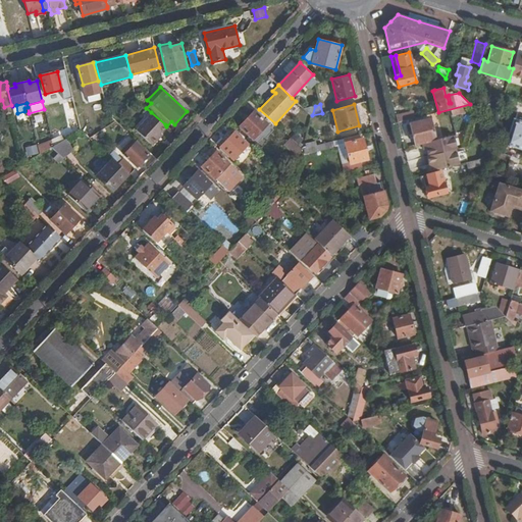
[(267,123),(254,111),(240,126),(253,139),(267,123)]
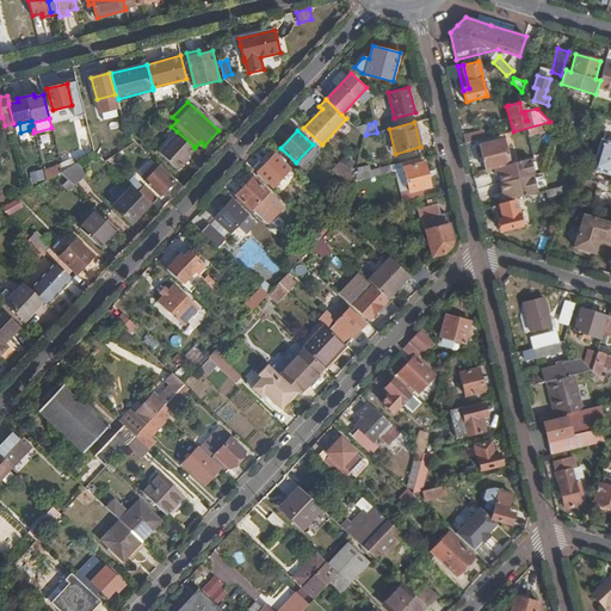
[(481,130),(463,134),(466,143),(483,139),(481,130)]
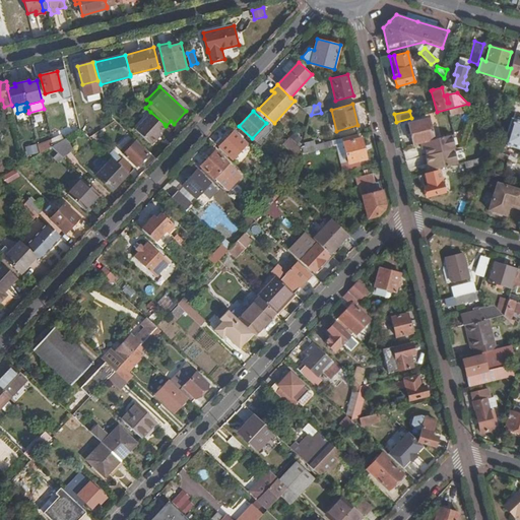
[(511,120),(504,143),(519,147),(519,112),(516,111),(513,120),(511,120)]
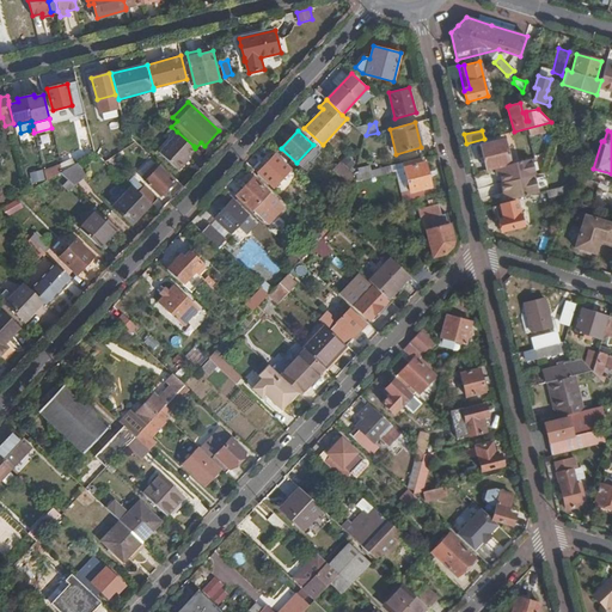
[(194,146),(177,132),(158,153),(176,170),(184,160),(182,158),(185,154),(194,146)]
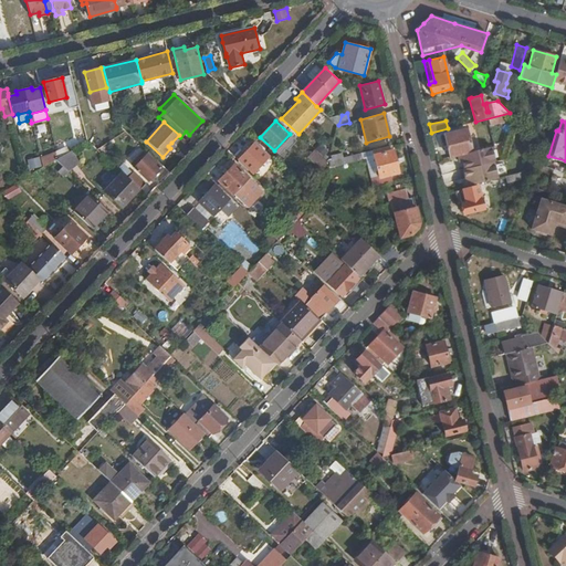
[(467,129),(444,134),(450,157),(458,155),(472,152),(467,129)]
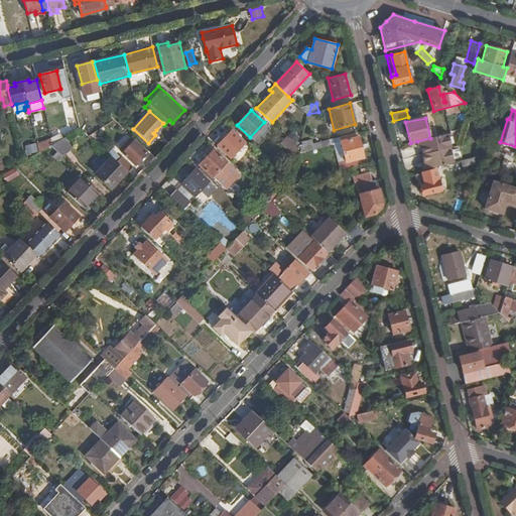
[(245,142),(232,130),(223,139),(221,137),(216,143),(230,157),(245,142)]
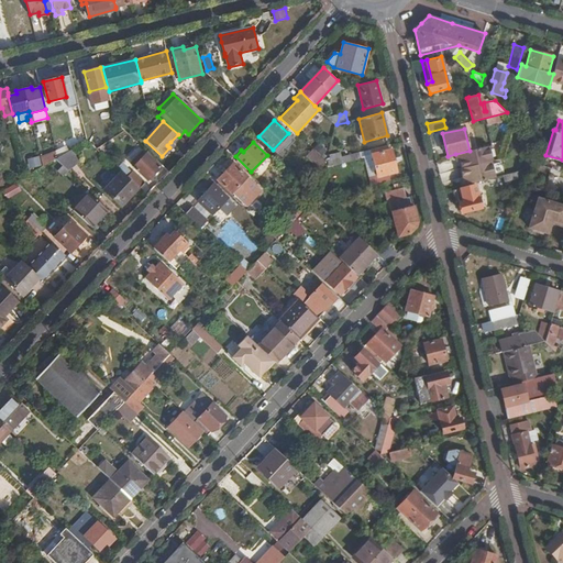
[(372,180),(373,185),(393,179),(390,174),(397,173),(392,148),(389,150),(388,145),(370,150),(377,179),(372,180)]
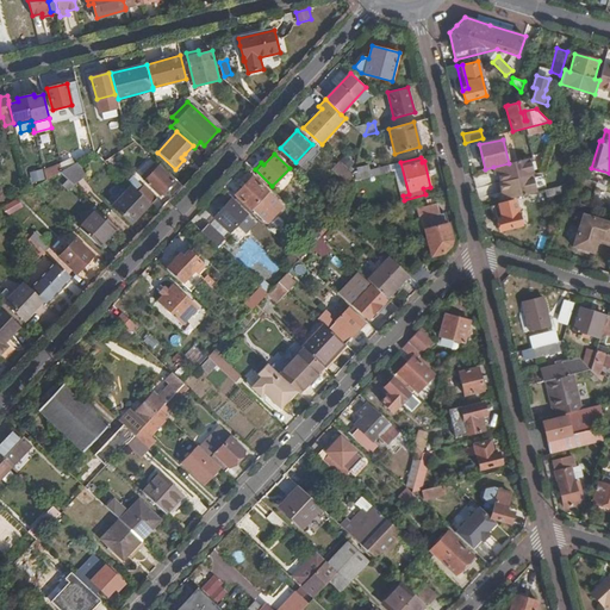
[(498,175),(500,184),(533,175),(534,175),(529,159),(509,163),(493,167),(495,175),(498,175)]
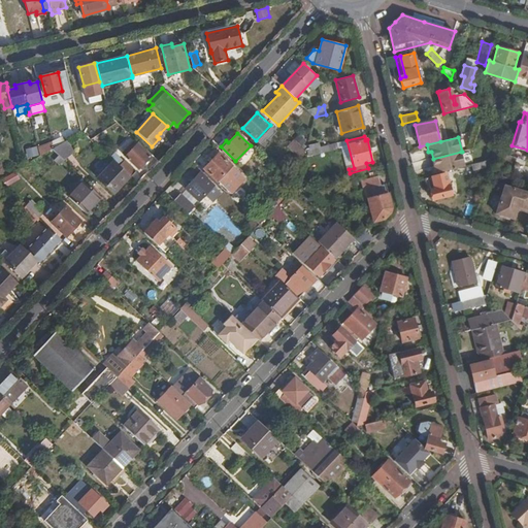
[(138,142),(135,138),(122,152),(126,156),(138,142)]
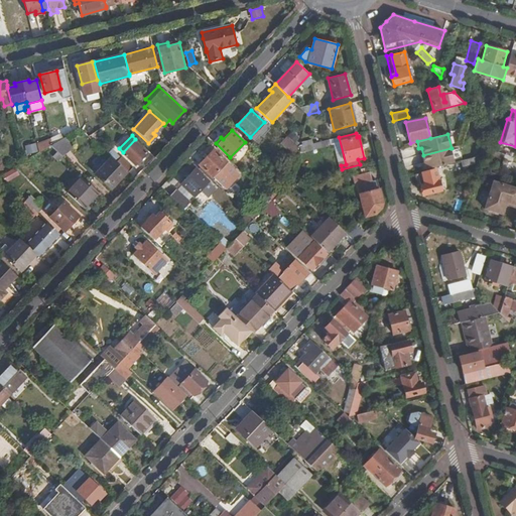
[(295,156),(298,147),(286,136),(280,142),(295,156)]
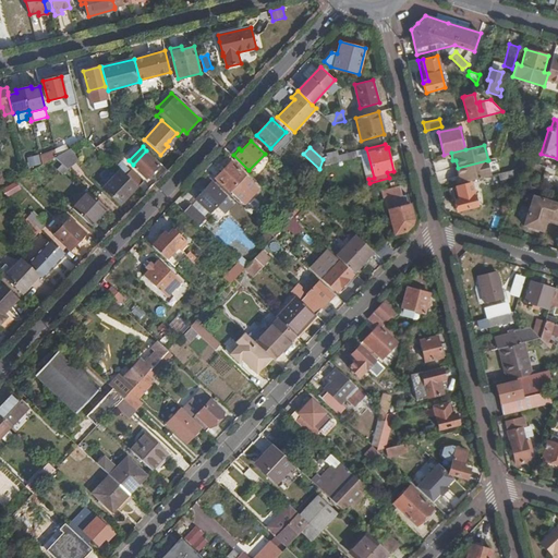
[(531,149),(525,147),(520,165),(525,166),(531,149)]
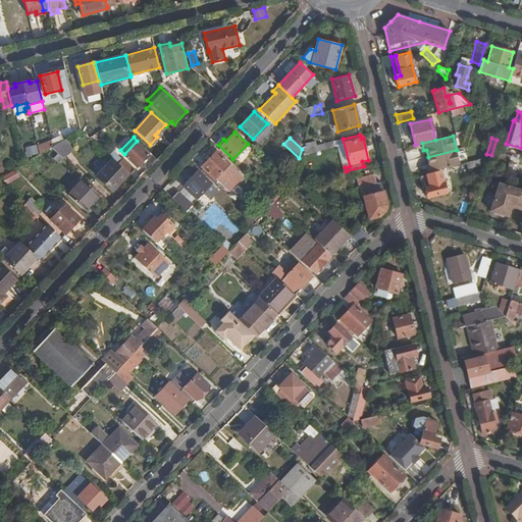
[(53,146),(51,147),(62,157),(73,150),(65,139),(53,146)]
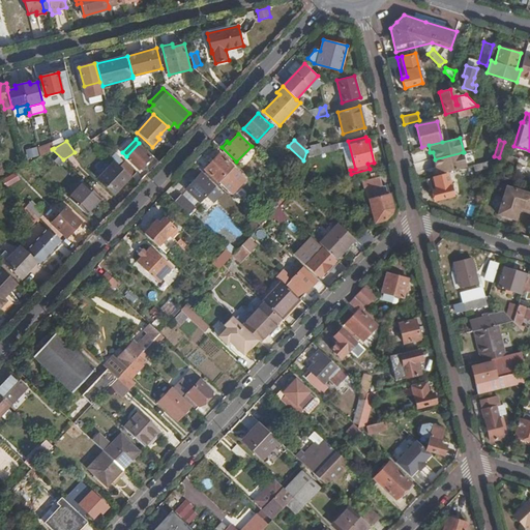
[(139,169),(152,155),(139,143),(126,156),(139,169)]
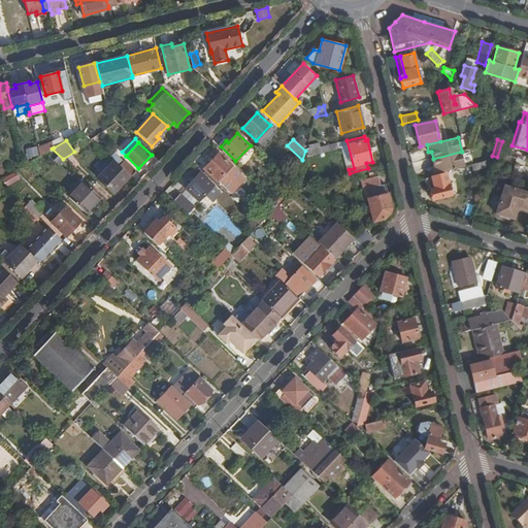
[(51,143),(38,146),(39,154),(52,151),(51,143)]
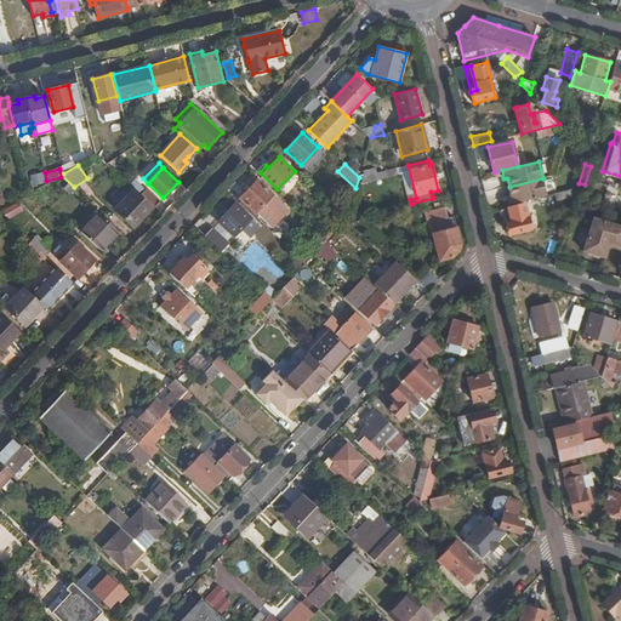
[(397,169),(360,177),(363,184),(399,175),(397,169)]
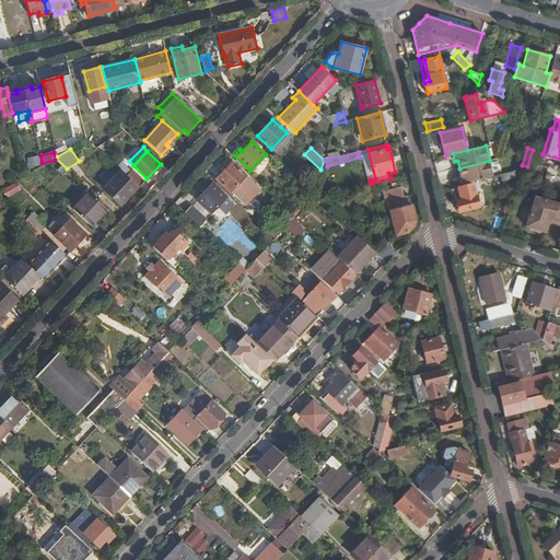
[(559,165),(559,159),(543,154),(539,165),(549,168),(550,163),(559,166),(559,165)]
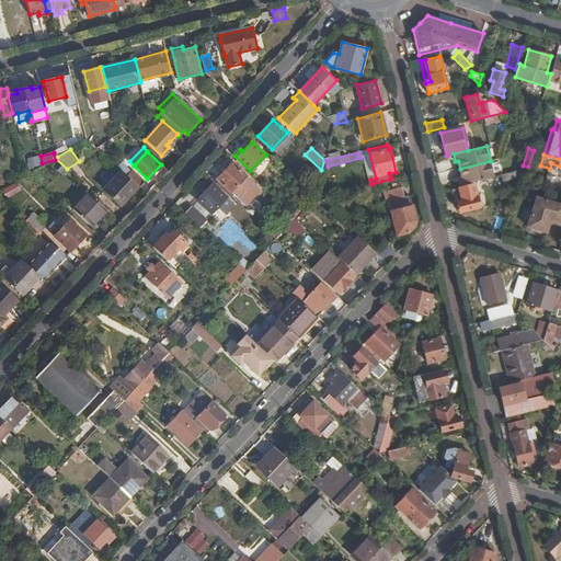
[(29,168),(42,165),(39,156),(27,158),(29,168)]
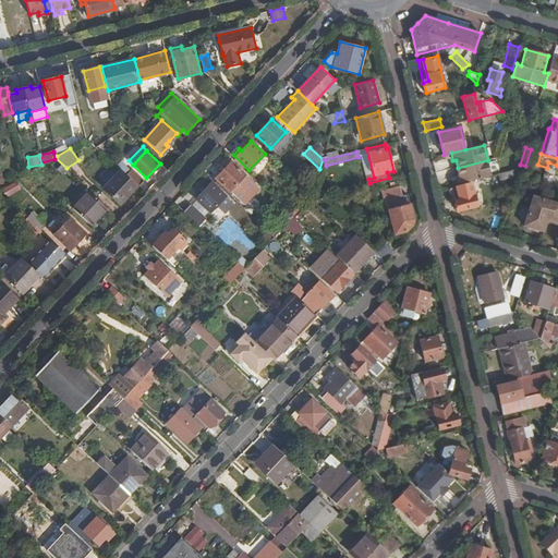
[(121,160),(117,166),(120,170),(137,185),(138,186),(144,180),(132,169),(131,170),(121,160)]
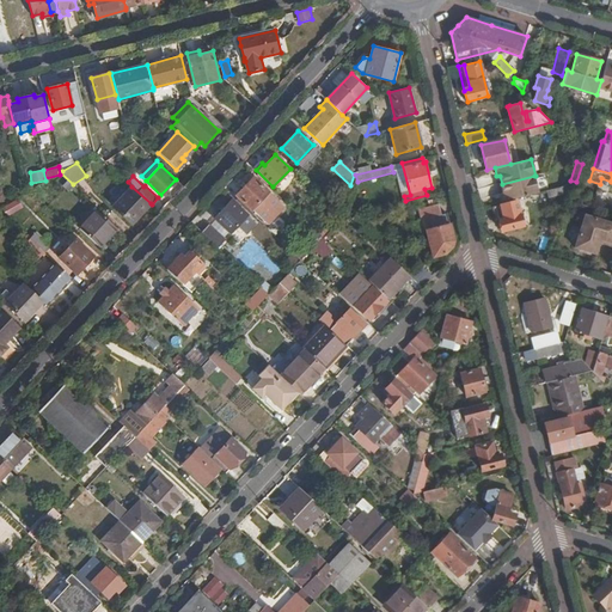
[(500,195),(502,202),(538,193),(534,176),(502,184),(501,184),(503,194),(500,195)]
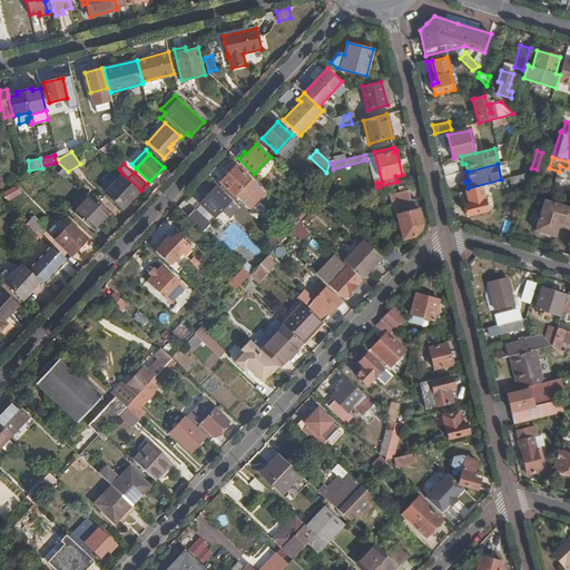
[(249,179),(235,166),(220,183),(234,195),(235,195),(242,187),(249,179)]
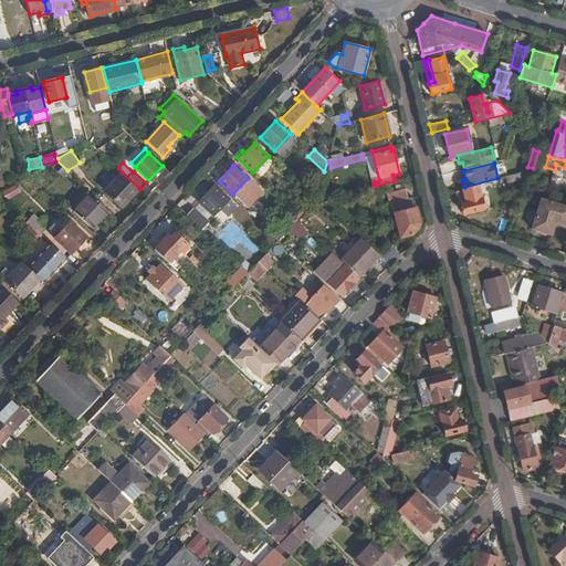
[(524,171),(505,177),(506,182),(524,178),(525,175),(526,171),(524,171)]
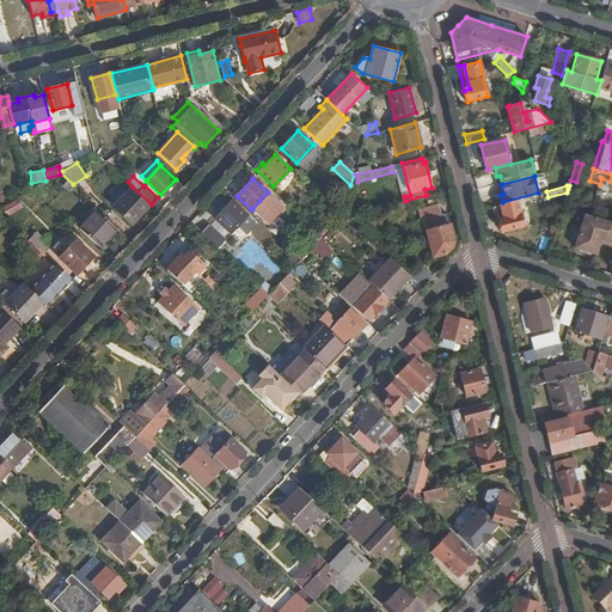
[(575,187),(569,185),(568,189),(567,193),(564,200),(570,202),(575,187)]
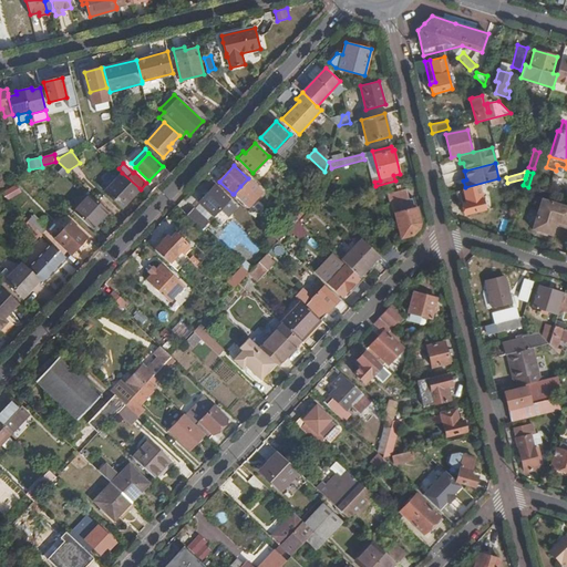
[(140,188),(122,173),(104,192),(122,207),(140,188)]
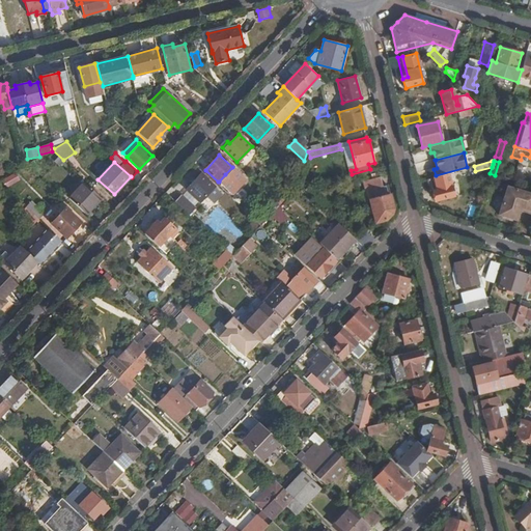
[(16,172),(3,179),(7,188),(20,180),(16,172)]
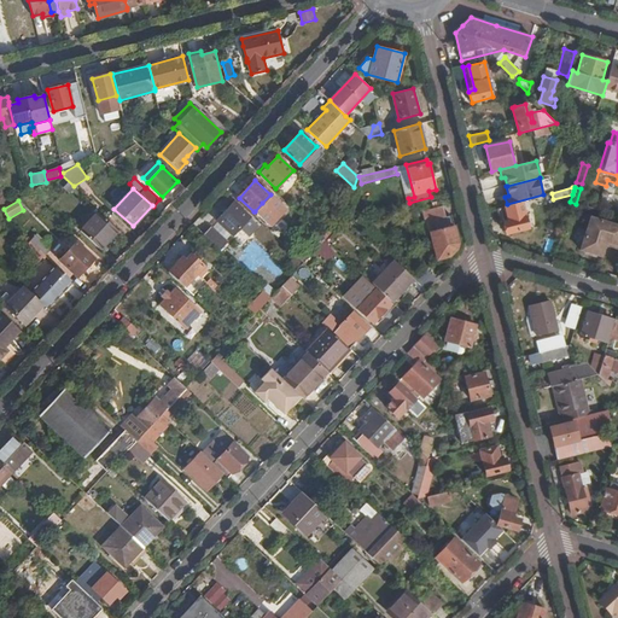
[(250,217),(233,203),(217,220),(219,221),(232,233),(233,234),(240,227),(249,235),(257,226),(249,217),(250,217)]
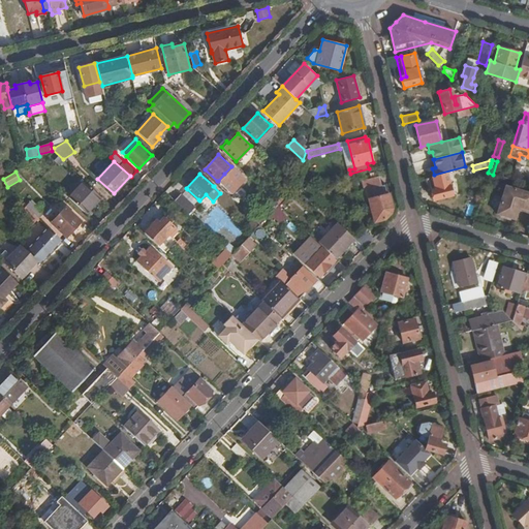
[(224,174),(218,181),(222,184),(228,178),(224,174)]
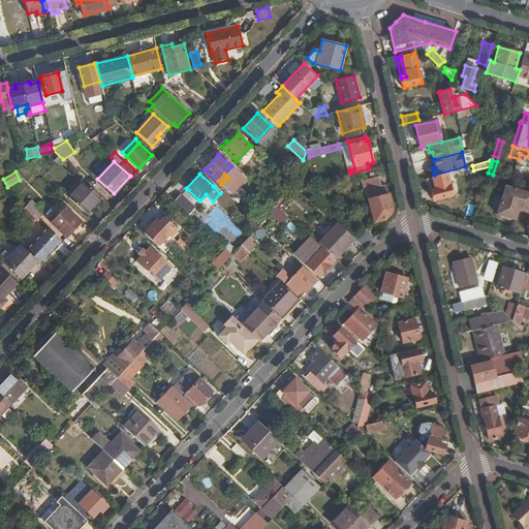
[(448,180),(447,174),(428,178),(434,200),(453,195),(448,180)]
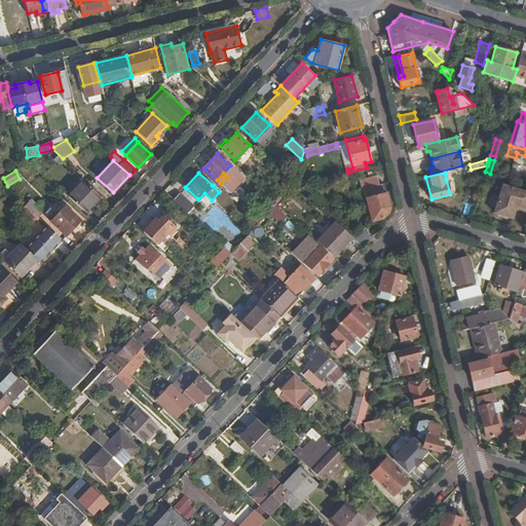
[(377,175),(362,179),(372,221),(382,218),(388,212),(390,204),(384,182),(379,183),(377,175)]
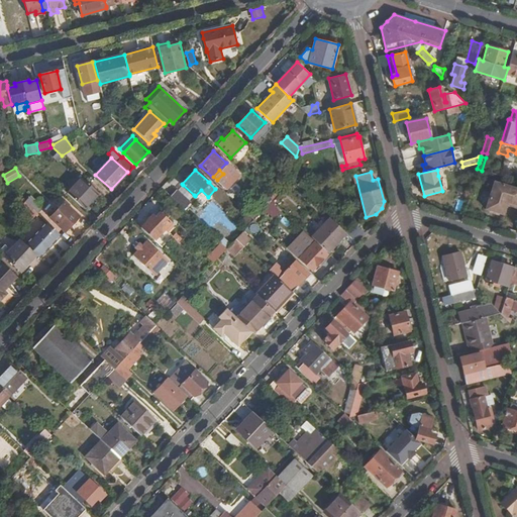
[(446,175),(438,176),(442,191),(440,192),(442,196),(450,194),(452,191),(448,176),(446,175)]
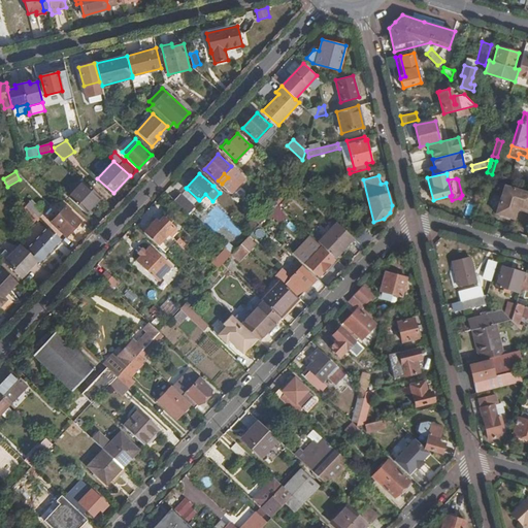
[(99,198),(81,182),(69,196),(87,211),(99,198)]
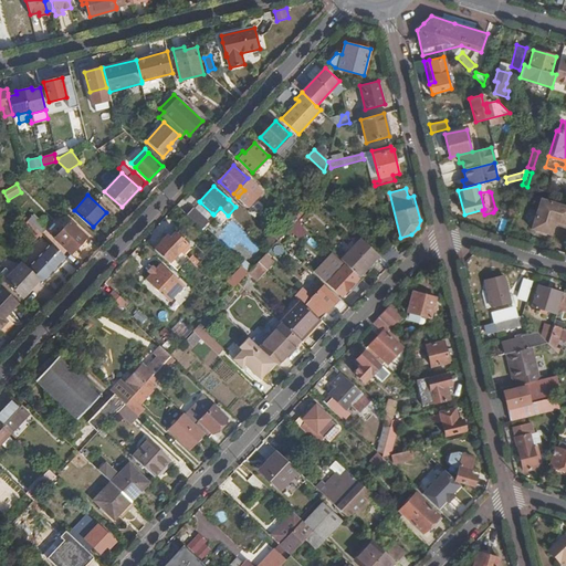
[(565,207),(542,199),(532,229),(551,236),(556,222),(565,226),(565,228),(565,227),(565,207)]
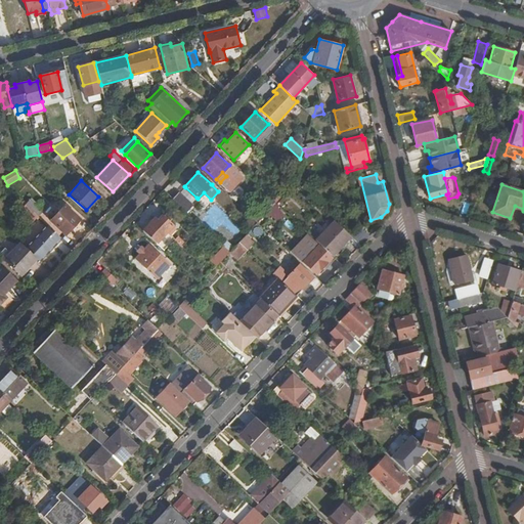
[(180,193),(191,204),(197,198),(185,187),(180,193)]
